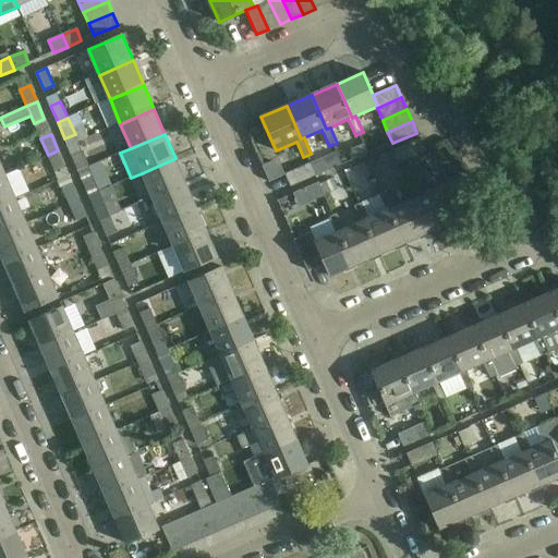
[(400,164),(407,160),(426,152),(421,138),(395,150),(400,164)]
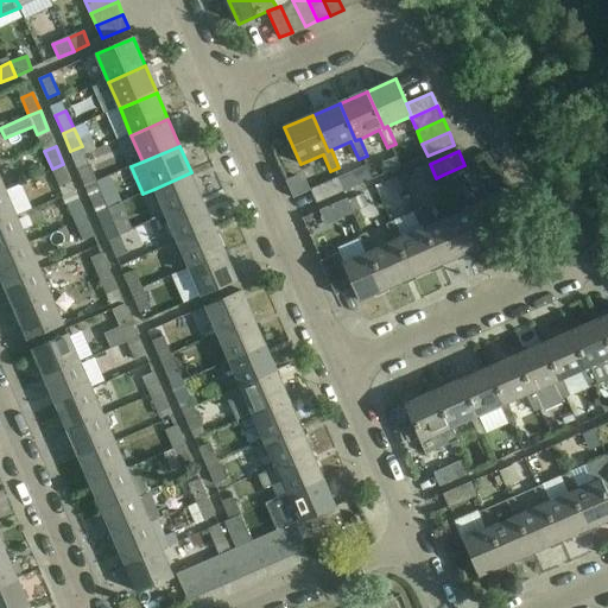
[(63,164),(52,169),(61,188),(71,183),(63,164)]
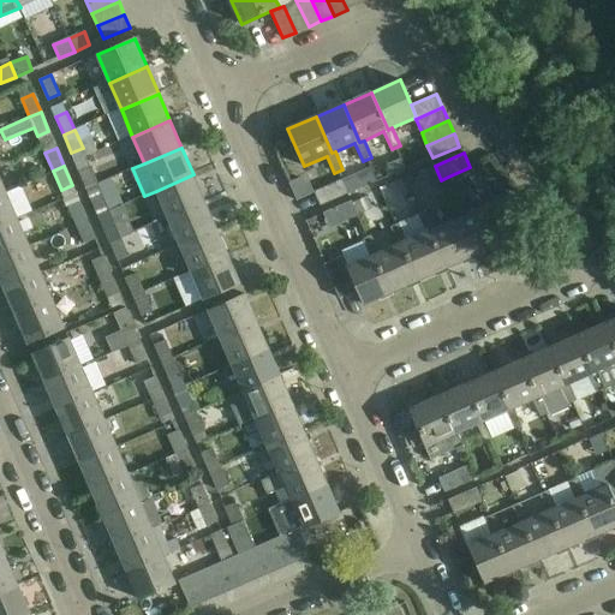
[(87,189),(97,184),(90,166),(78,171),(87,189)]
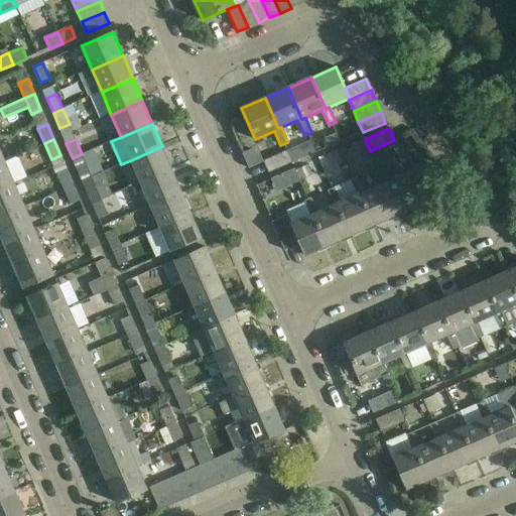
[(141,182),(172,169),(162,146),(131,160),(141,182)]
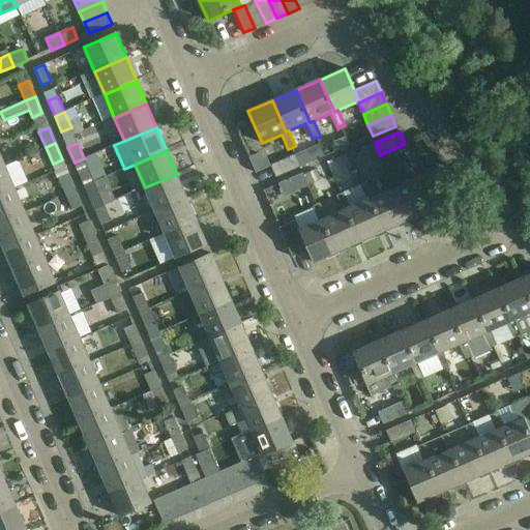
[(305,150),(295,154),(300,167),(311,163),(305,150)]
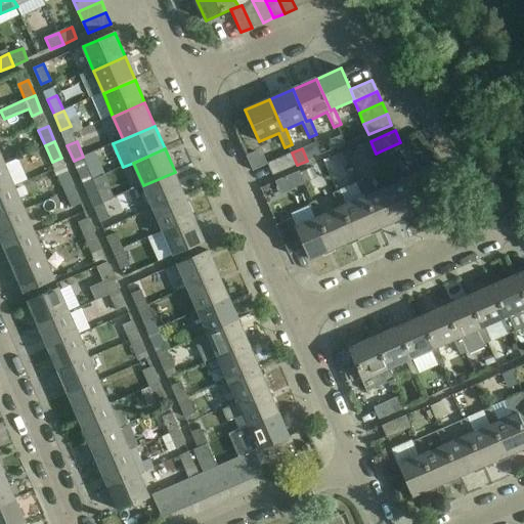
[(343,150),(322,161),(333,183),(354,173),(343,150)]
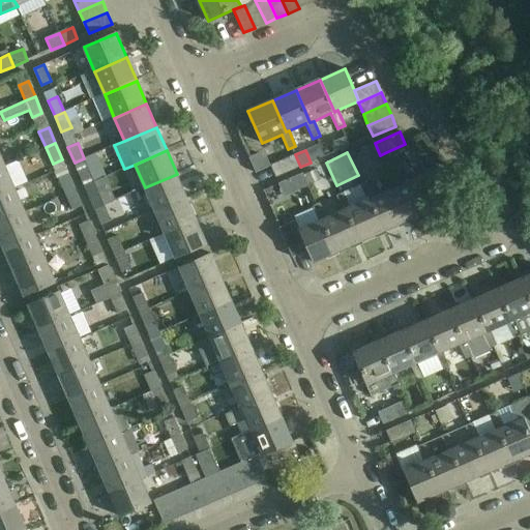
[(276,177),(295,169),(300,167),(295,154),(271,166),(276,177)]
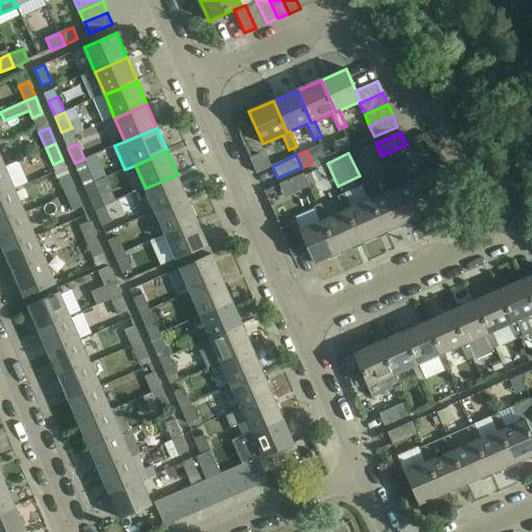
[(84,159),(75,163),(85,186),(107,177),(102,167),(97,169),(90,156),(84,159)]
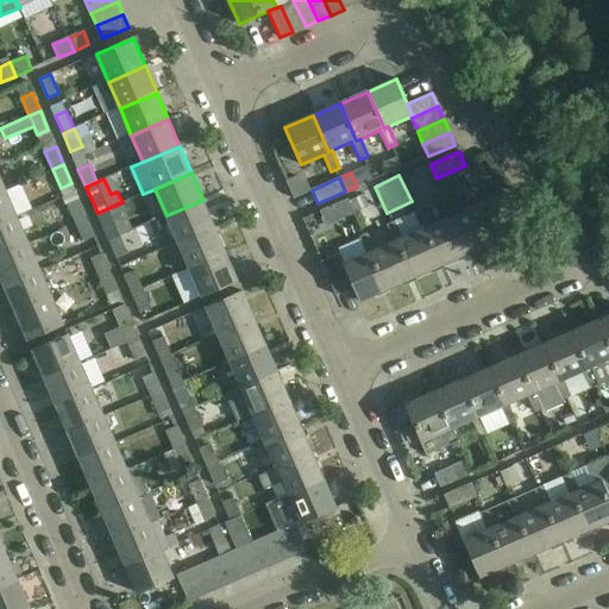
[(0,223),(18,215),(6,189),(0,192),(0,223)]
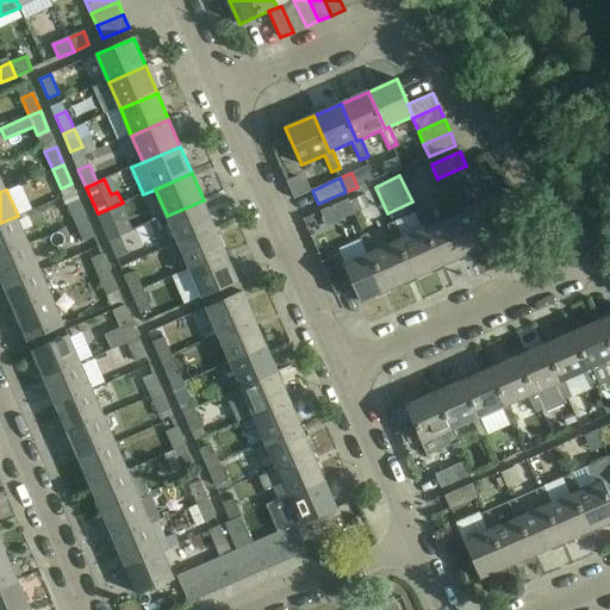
[(365,195),(352,201),(356,213),(371,207),(365,195)]
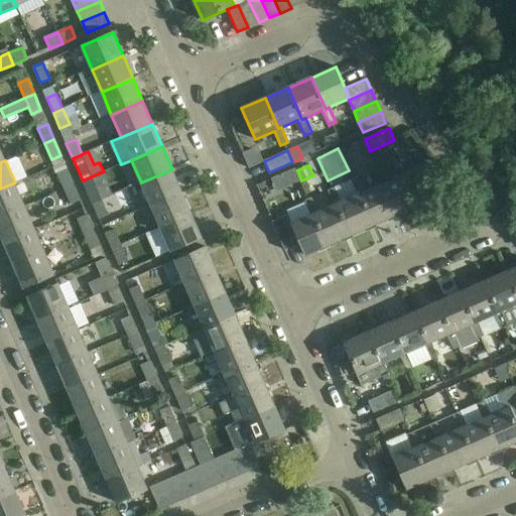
[(376,225),(399,215),(385,183),(389,181),(382,167),(373,170),(380,184),(366,191),(362,194),(376,225)]
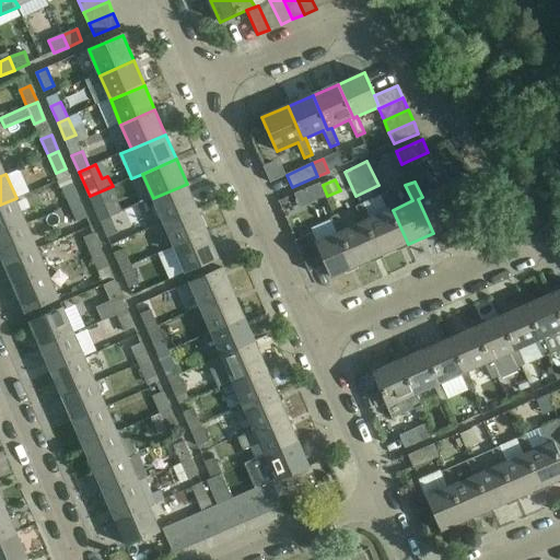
[(321,183),(295,194),(301,208),(327,196),(321,183)]
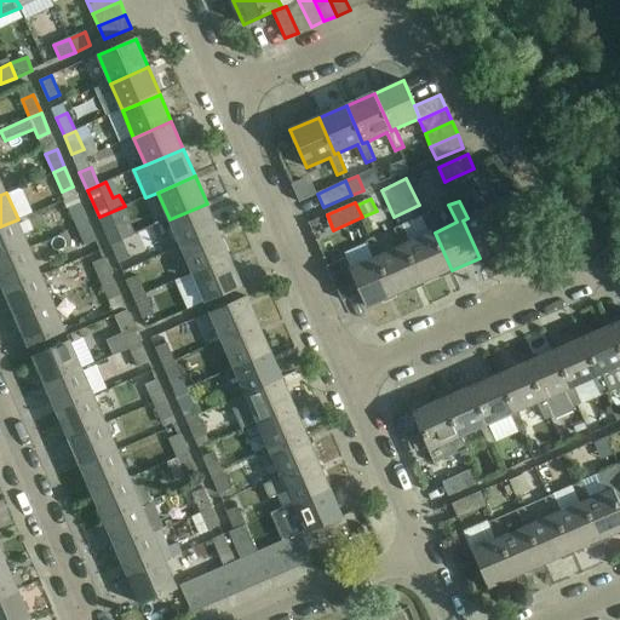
[(76,227),(89,222),(80,204),(69,208),(76,227)]
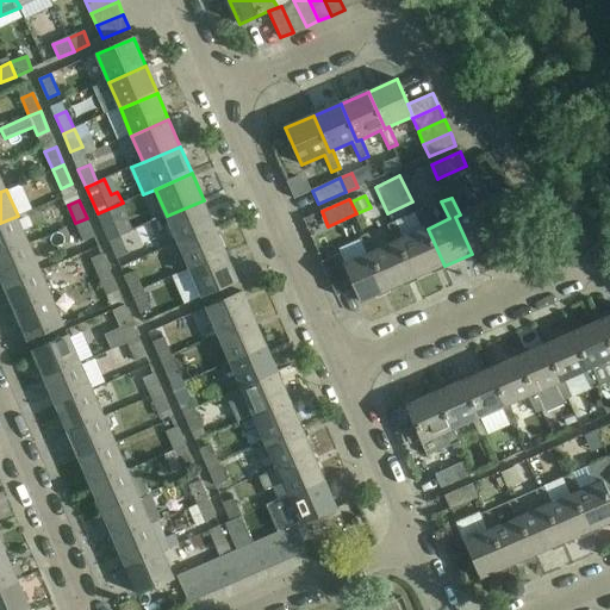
[(216,226),(204,200),(167,216),(178,243),(216,226)]
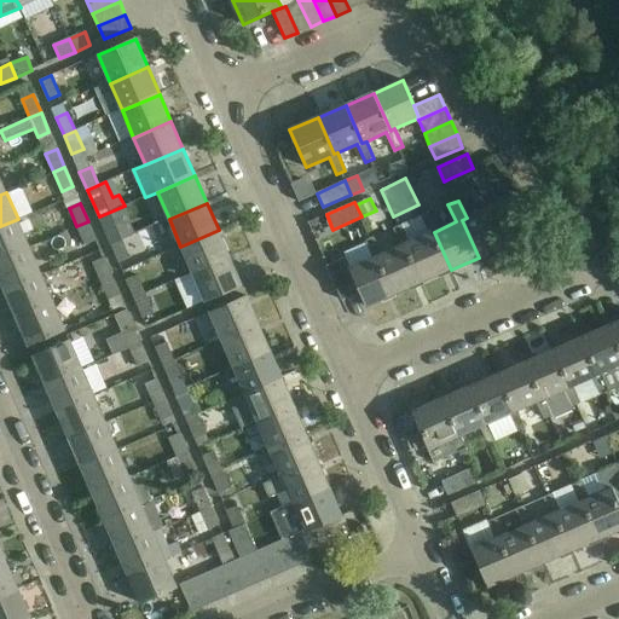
[(128,217),(125,206),(99,217),(111,244),(122,239),(131,236),(122,219),(128,217)]
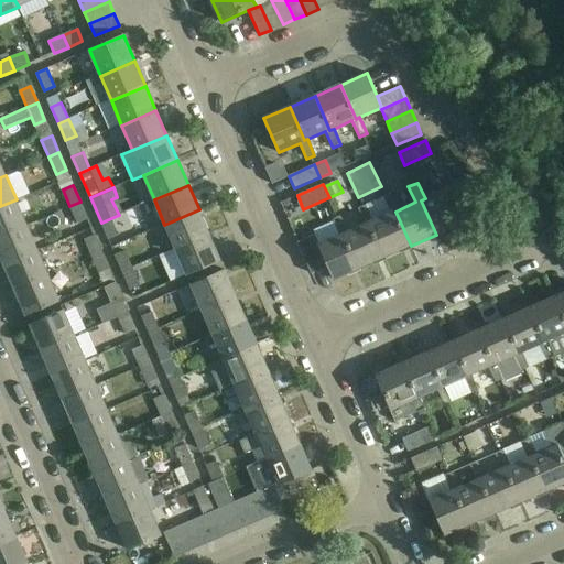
[(421,201),(436,235),(462,223),(446,188),(425,198),(421,201)]
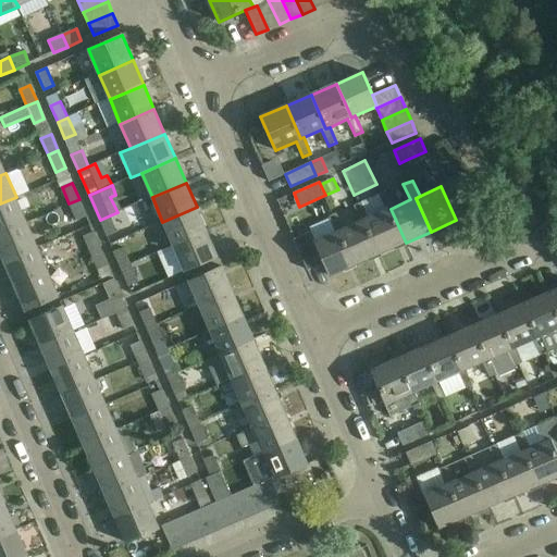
[(380,254),(406,243),(391,209),(395,207),(387,192),(379,195),(385,210),(369,218),(366,220),(380,254)]
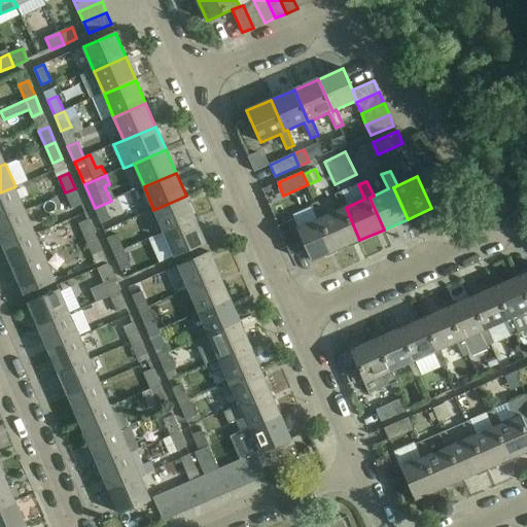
[(0,220),(26,210),(15,186),(0,192),(0,220)]
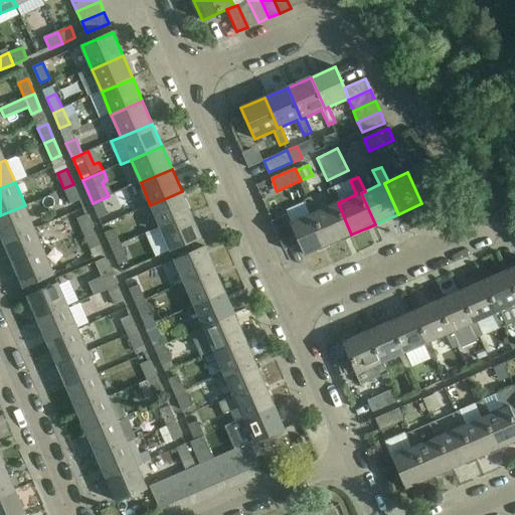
[(80,200),(73,184),(63,188),(70,204),(80,200)]
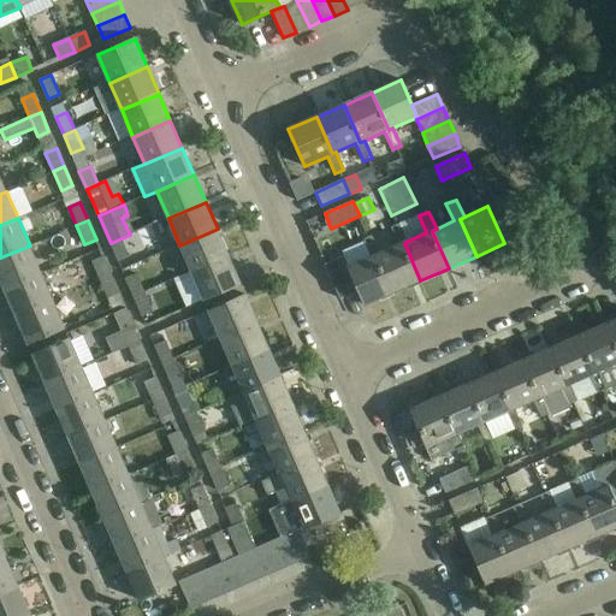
[(404,243),(408,241),(400,224),(391,227),(400,244),(380,253),(377,255),(392,292),(420,280),(404,243)]
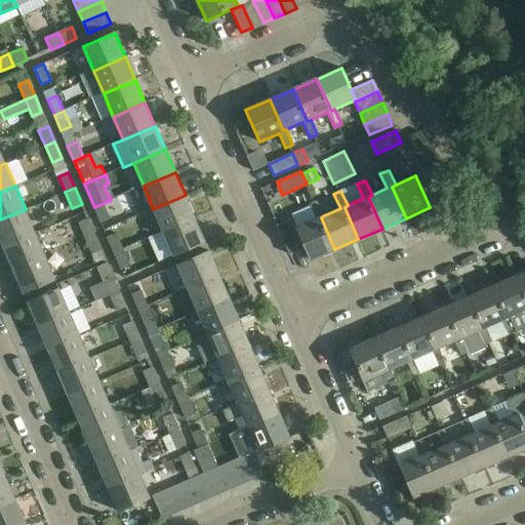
[(186,195),(153,209),(163,232),(195,218),(186,195)]
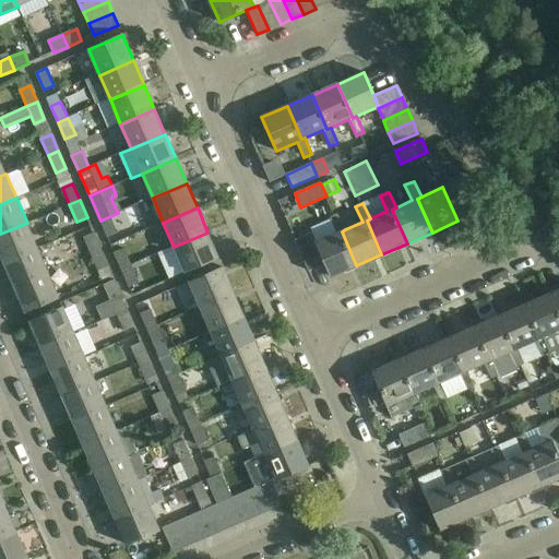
[(356,265),(342,232),(345,229),(337,214),(330,217),(336,234),(317,242),(312,233),(295,240),(309,271),(325,264),(331,277),(356,265)]
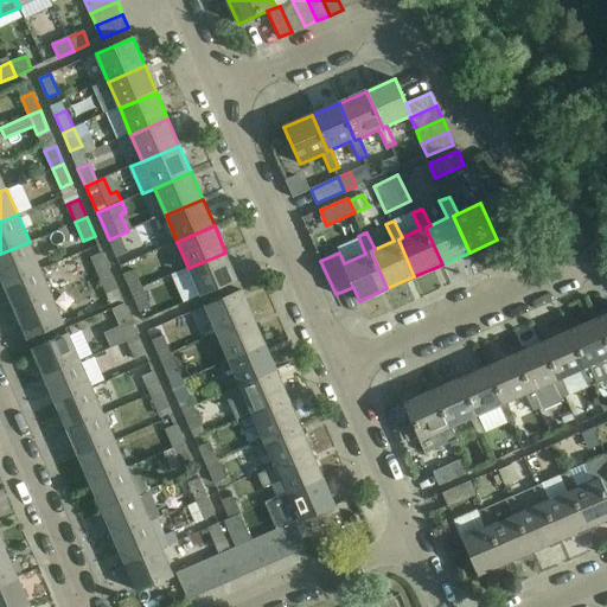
[(128,253),(120,235),(109,240),(116,257),(128,253)]
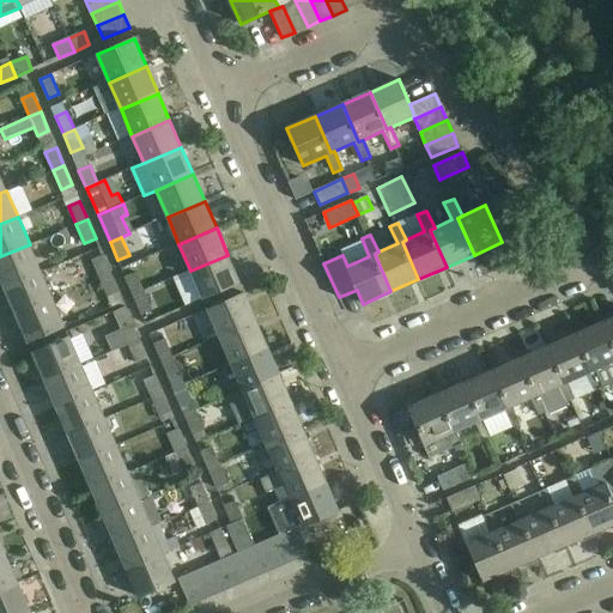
[(0,256),(0,278),(4,287),(41,271),(30,244),(0,256)]
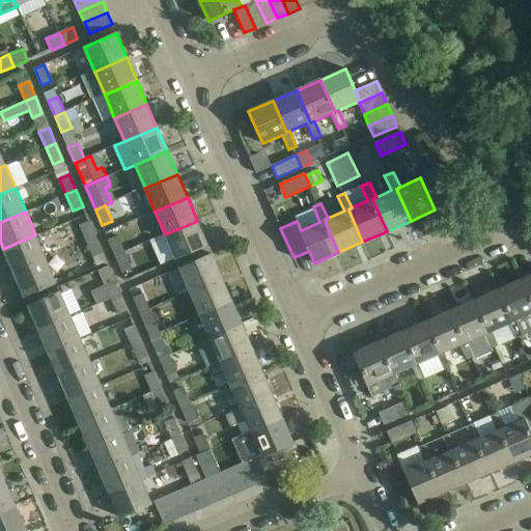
[(80,225),(86,242),(95,238),(89,221),(80,225)]
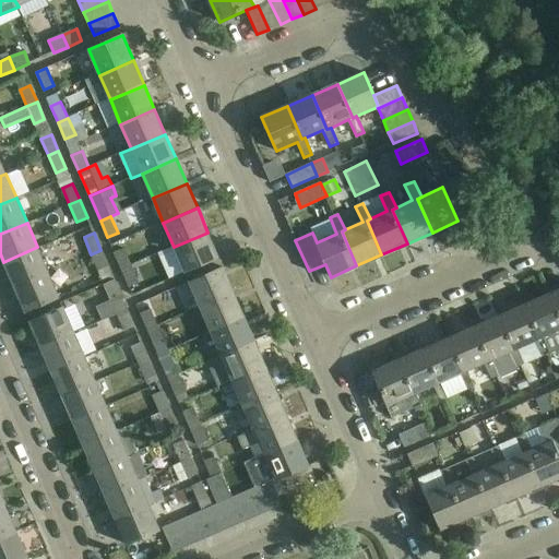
[(218,258),(207,233),(174,247),(185,272),(218,258)]
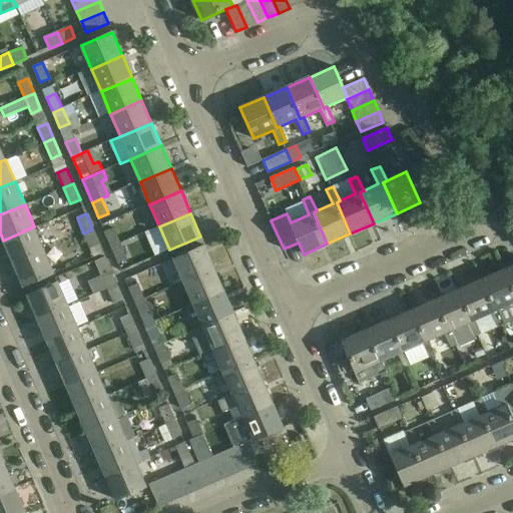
[(153,255),(168,249),(158,224),(143,230),(153,255)]
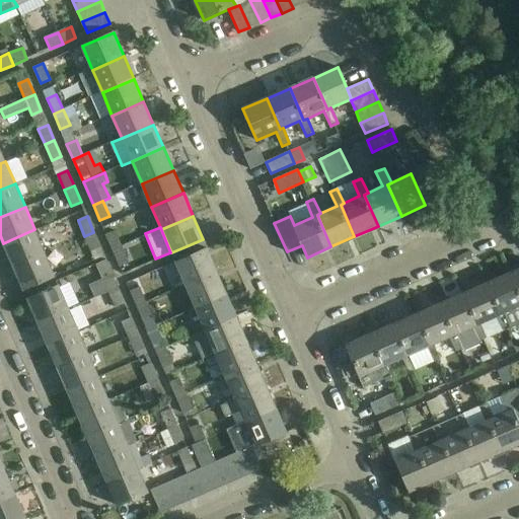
[(45,252),(34,229),(3,243),(13,267),(45,252)]
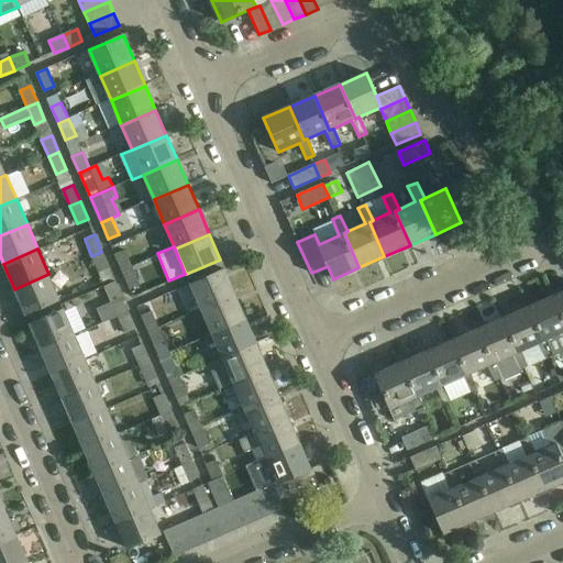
[(116,255),(122,272),(132,267),(125,251),(116,255)]
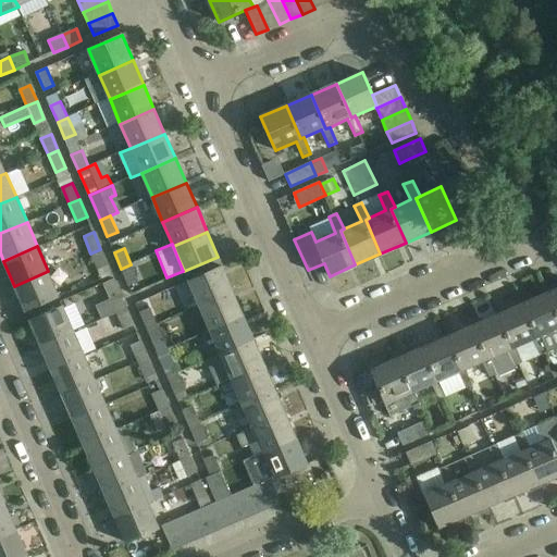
[(100,249),(90,254),(98,270),(108,265),(100,249)]
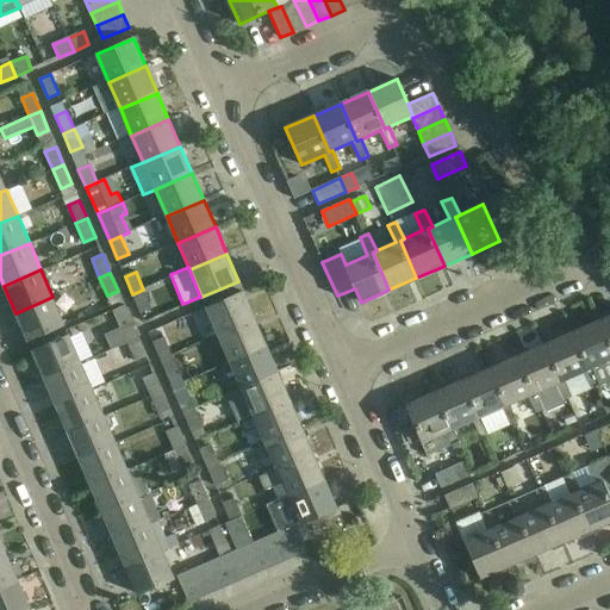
[(143,290),(132,294),(141,312),(151,307),(143,290)]
